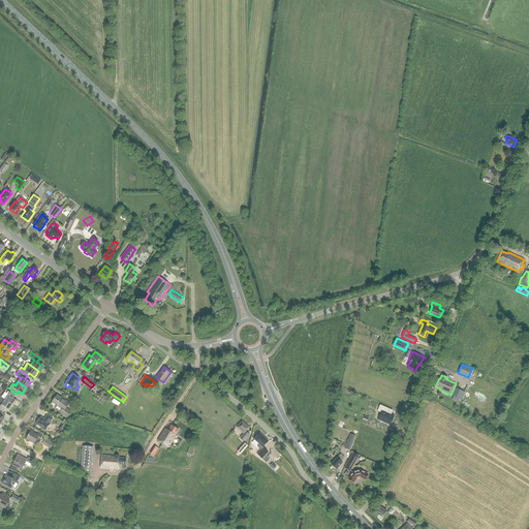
[(456,387),(452,395),(461,400),(464,392),(456,387)]
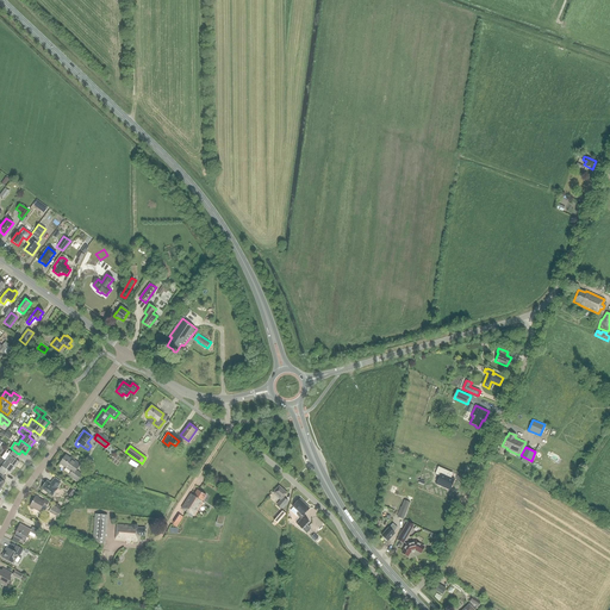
[(1,458),(16,468),(19,462),(16,460),(19,454),(13,450),(12,453),(10,452),(7,454),(6,452),(1,458)]
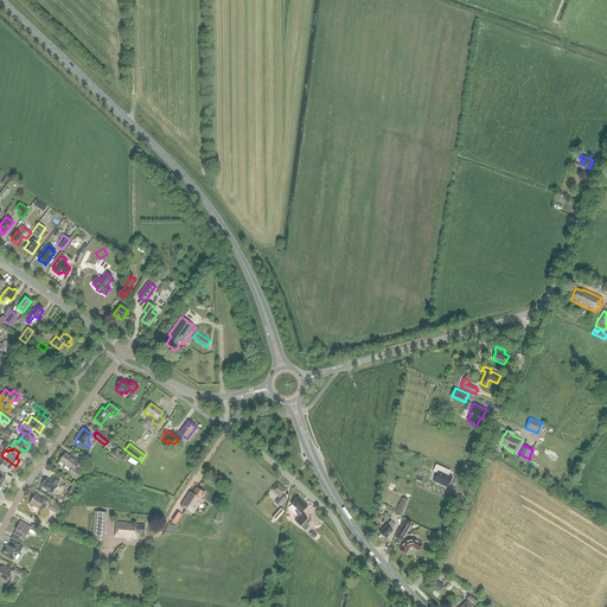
[(77,479),(82,473),(76,468),(80,462),(72,457),(71,458),(65,453),(59,461),(71,470),(69,473),(77,479)]
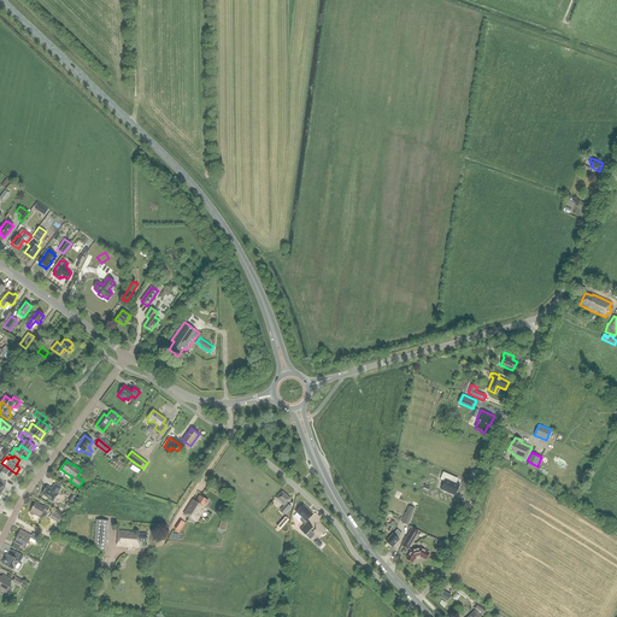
[(11,479),(16,474),(1,463),(0,465),(0,477),(4,481),(7,476),(11,479)]
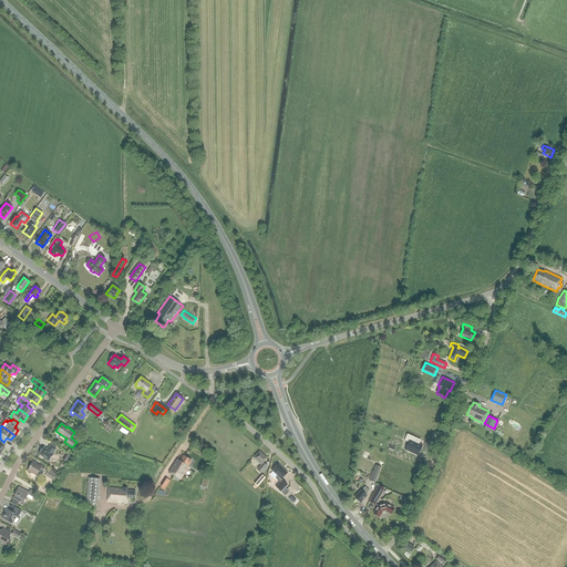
[(405,450),(418,455),(423,445),(414,442),(415,437),(408,434),(404,441),(409,442),(405,450)]
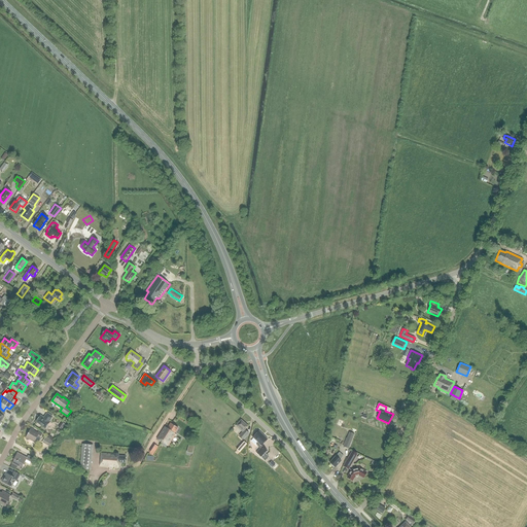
[(48,422),(53,417),(47,413),(43,418),(40,416),(36,422),(45,428),(49,422),(48,422)]
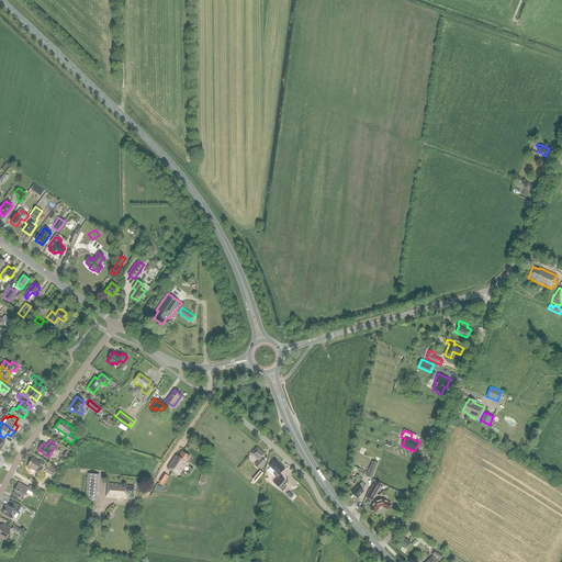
[(260,460),(265,454),(254,446),(247,453),(258,462),(255,465),(258,468),(263,462),(260,460)]
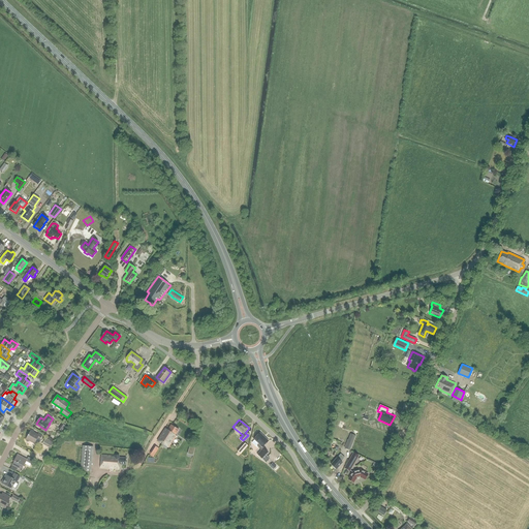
[(159,439),(158,441),(169,448),(172,443),(173,441),(174,441),(177,436),(176,435),(179,430),(170,425),(167,430),(166,430),(165,432),(164,431),(163,433),(162,433),(158,439),(159,439)]
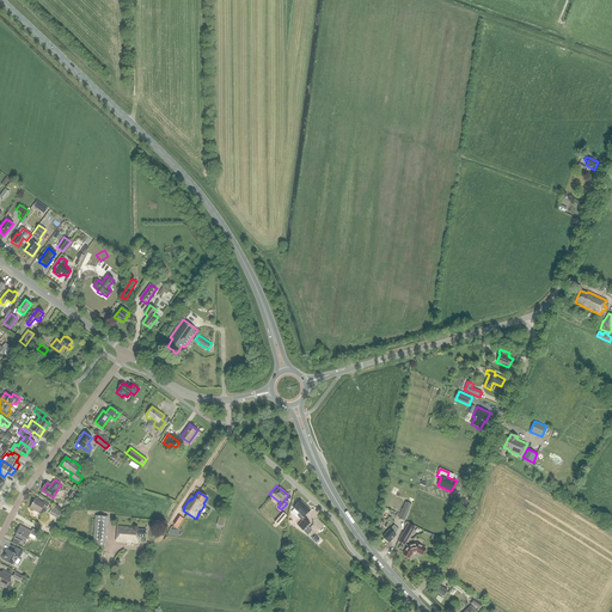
[(36,497),(30,508),(30,509),(30,510),(31,510),(31,512),(32,512),(34,510),(40,514),(43,516),(47,509),(49,505),(44,502),(40,500),(36,497)]
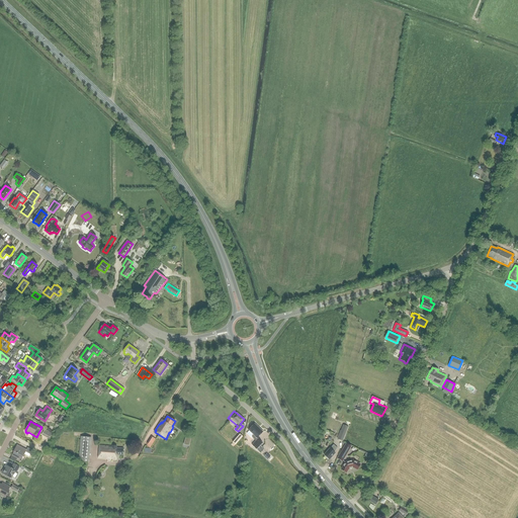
[(254,424),(248,430),(253,434),(252,436),(252,437),(255,439),(256,441),(253,444),(252,444),(253,445),(257,448),(260,445),(262,443),(258,438),(257,437),(262,431),(254,424)]
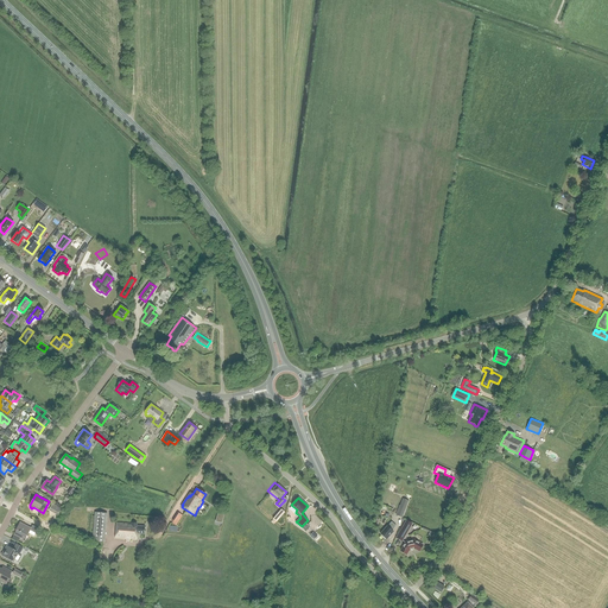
[(403,499),(400,505),(399,505),(396,515),(403,518),(409,501),(403,499)]
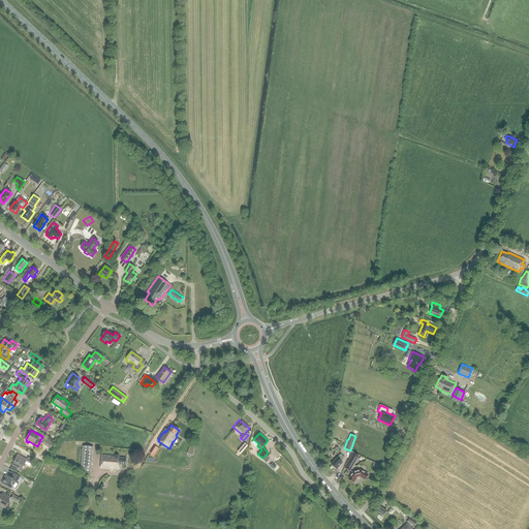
[(53,442),(45,438),(42,444),(50,448),(53,442)]
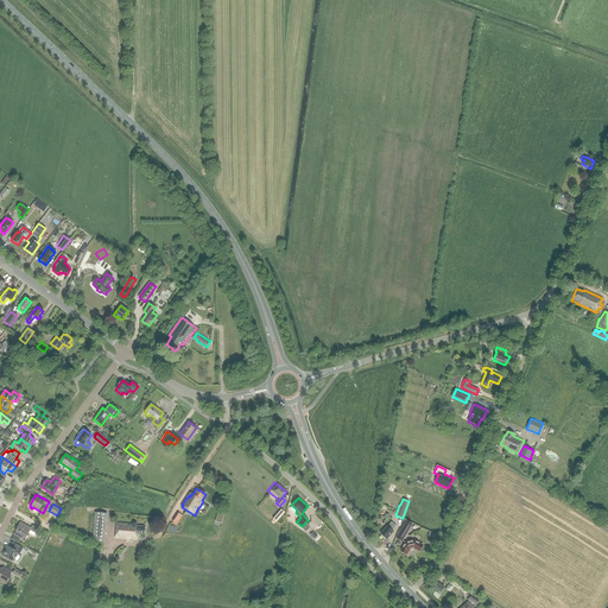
[(178,525),(185,514),(179,511),(173,523),(178,525)]
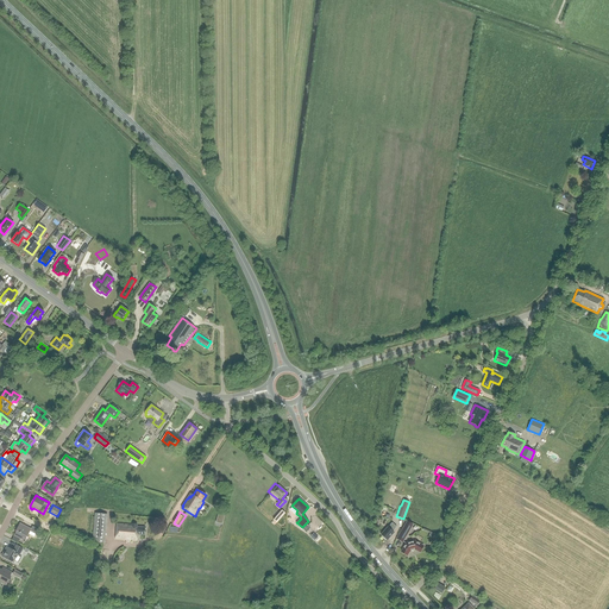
[(107,514),(95,513),(93,542),(105,544),(107,514)]
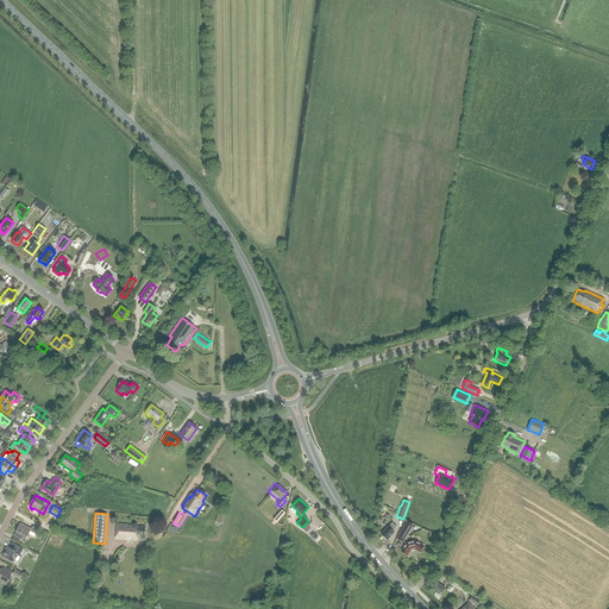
[(413,525),(407,521),(396,539),(402,542),(413,525)]
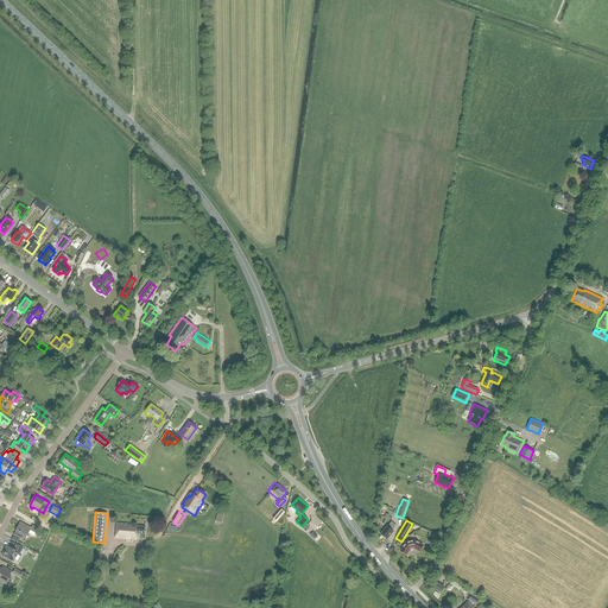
[(24,543),(27,536),(30,531),(36,533),(39,529),(32,525),(31,529),(20,523),(16,530),(17,531),(14,534),(20,538),(19,540),(24,543)]
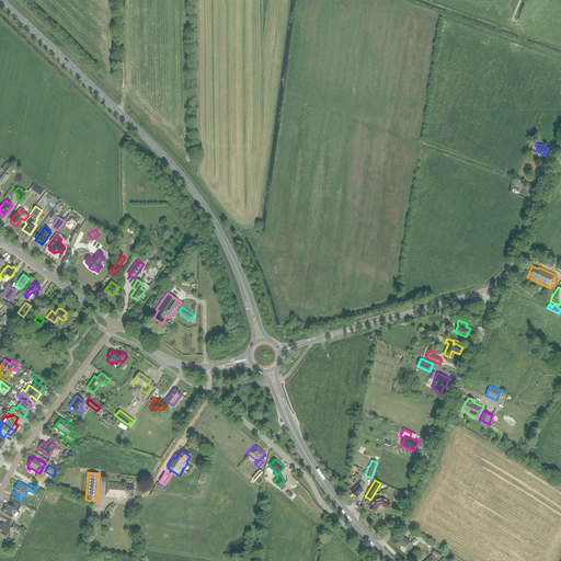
[(121,496),(121,497),(126,499),(127,493),(133,493),(134,487),(126,485),(126,483),(123,482),(123,483),(107,482),(106,496),(116,497),(116,496),(121,496)]
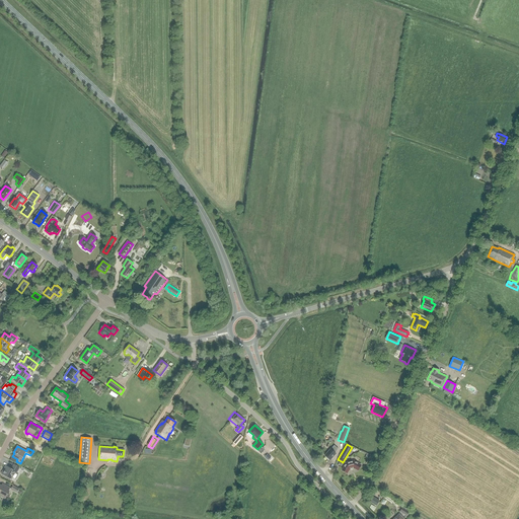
[(328,460),(329,460),(336,454),(335,453),(338,449),(335,446),(330,450),(324,456),(327,458),(326,459),(328,460)]
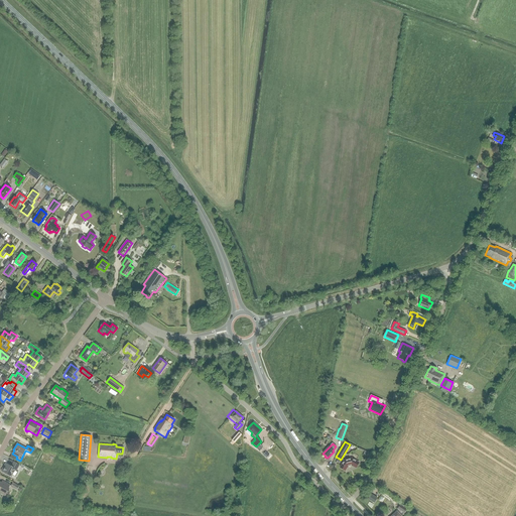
[(347,468),(348,467),(351,466),(353,467),(353,466),(356,468),(359,464),(356,462),(356,461),(352,459),(344,461),(342,465),(341,469),(345,471),(347,468)]
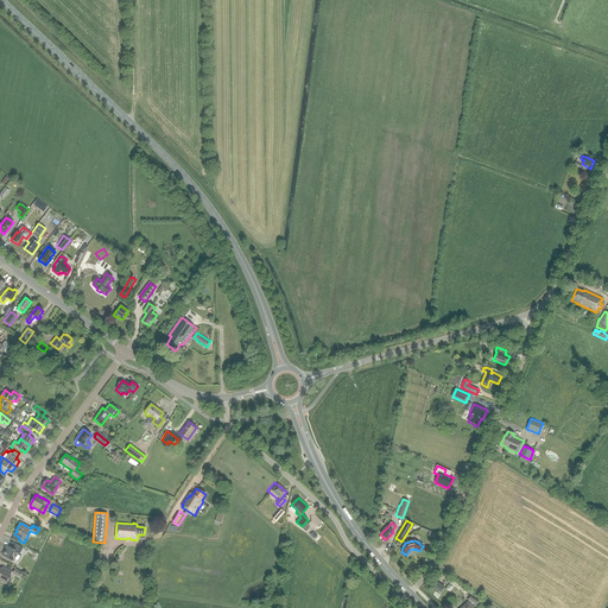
[(6,546),(1,555),(13,562),(14,559),(19,562),(21,557),(18,555),(18,553),(19,555),(23,549),(17,544),(13,550),(6,546)]
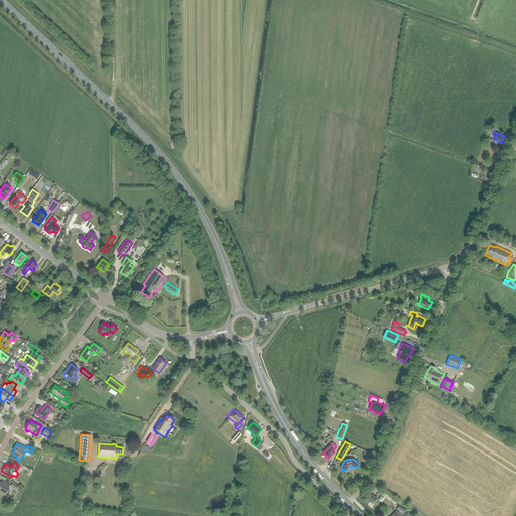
[(0,492),(6,496),(9,489),(8,488),(10,485),(4,482),(3,485),(0,483),(0,492)]
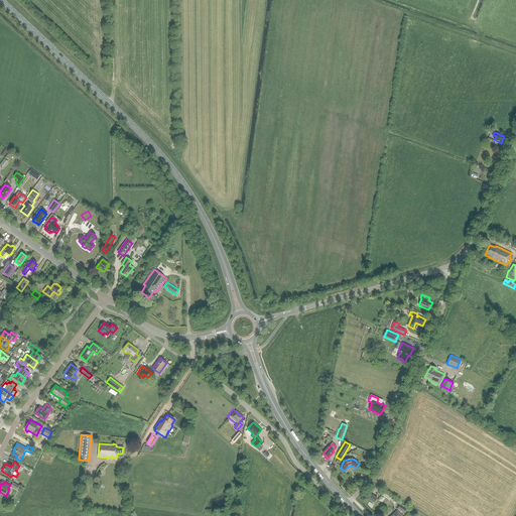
[(377,498),(369,493),(366,499),(368,500),(369,499),(374,503),(377,498)]
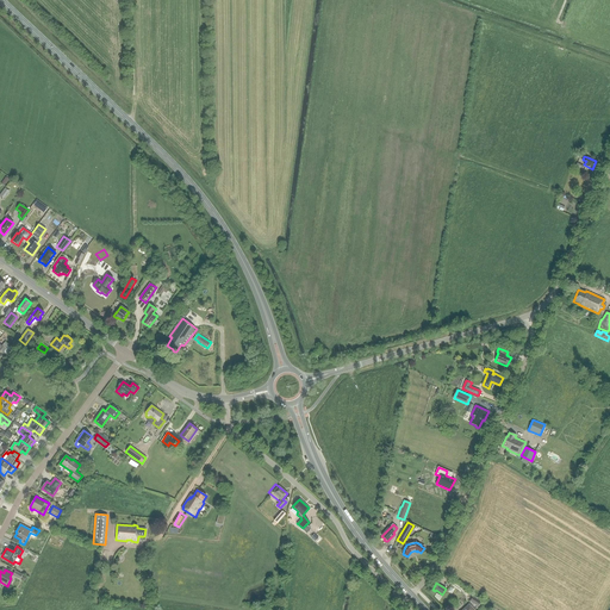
[(478,607),(480,602),(472,597),(470,602),(478,607)]
